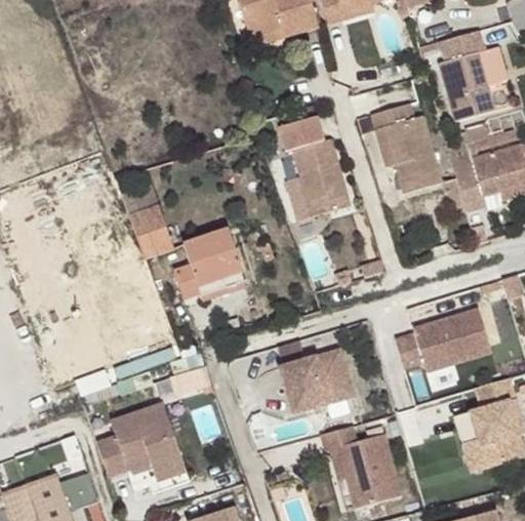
[(239,0),(253,42),(284,33),(286,40),(321,30),(312,0),(239,0)]
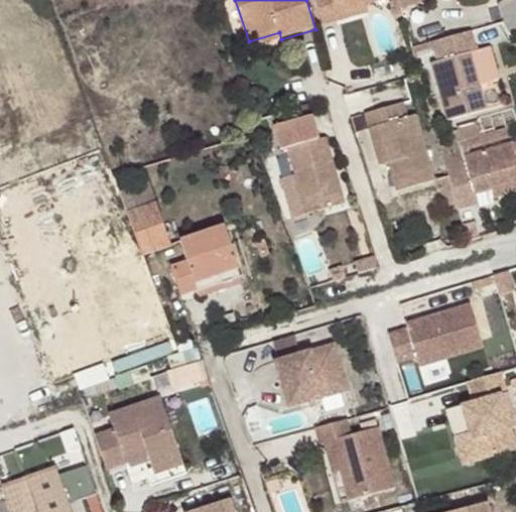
[(315,0),(325,24),(342,20),(340,13),(367,5),(382,0),(315,0)]
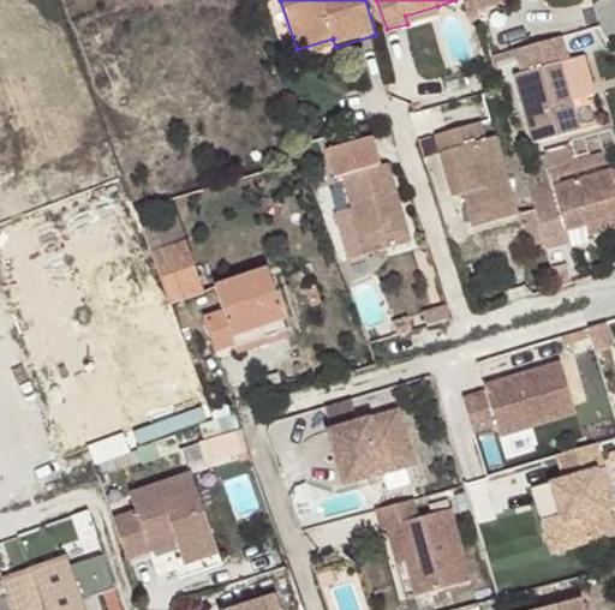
[(476,0),(481,13),(512,5),(511,0),(476,0)]
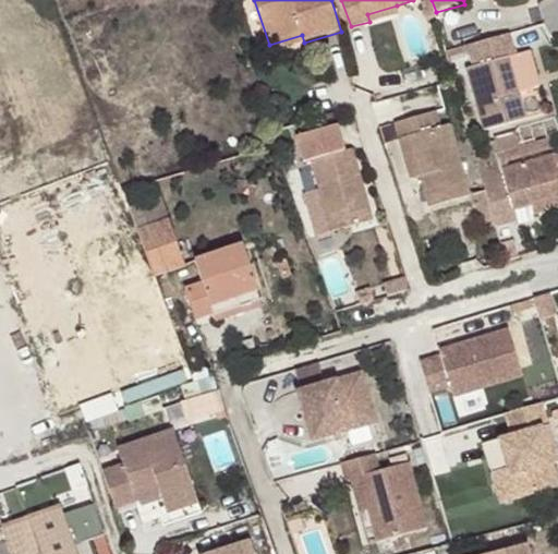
[(367,14),(370,22),(399,13),(397,5),(367,14)]
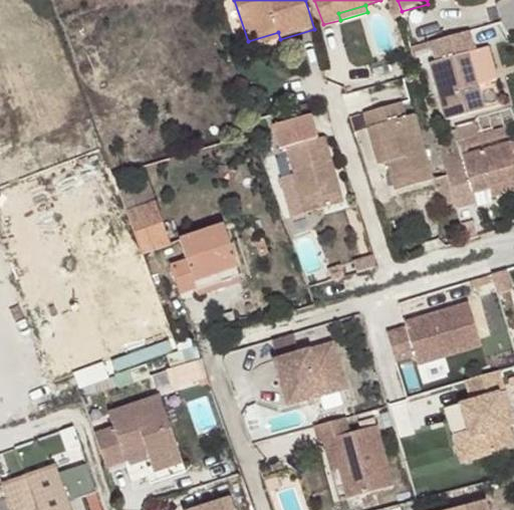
[(478,58),(471,37),(436,48),(442,68),(436,69),(451,126),(489,116),(473,60),(478,58)]
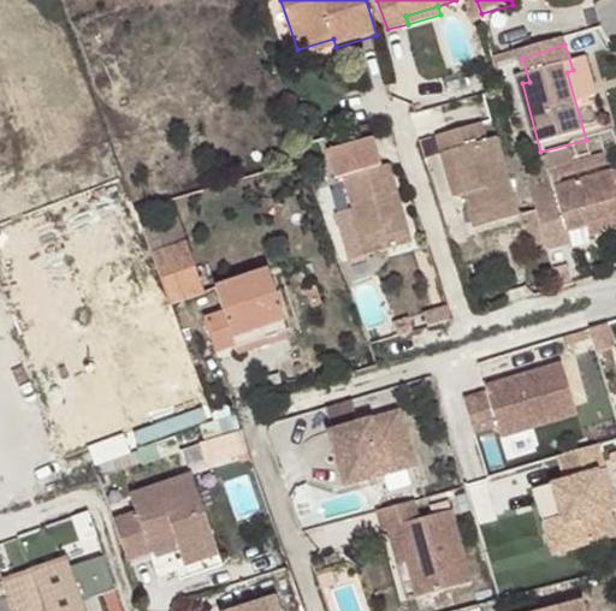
[(436,132),(440,153),(454,149),(465,194),(475,227),(520,213),(496,135),(485,138),(479,122),(436,132)]
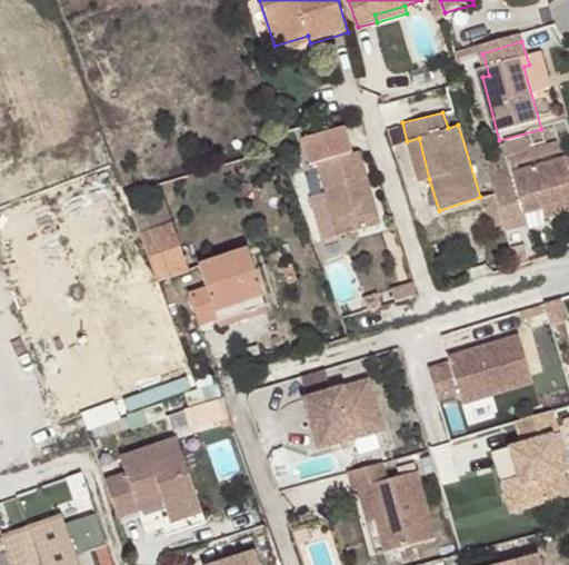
[(317,167),(325,195),(338,238),(379,226),(360,154),(349,157),(341,135),(301,147),(308,169),(317,167)]
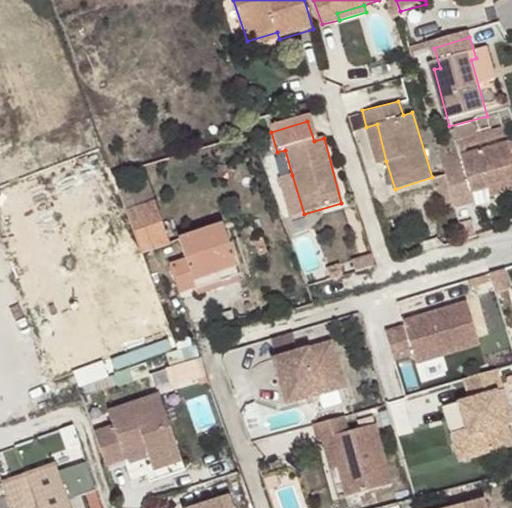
[(377,124),(366,127),(377,163),(386,161),(377,124)]
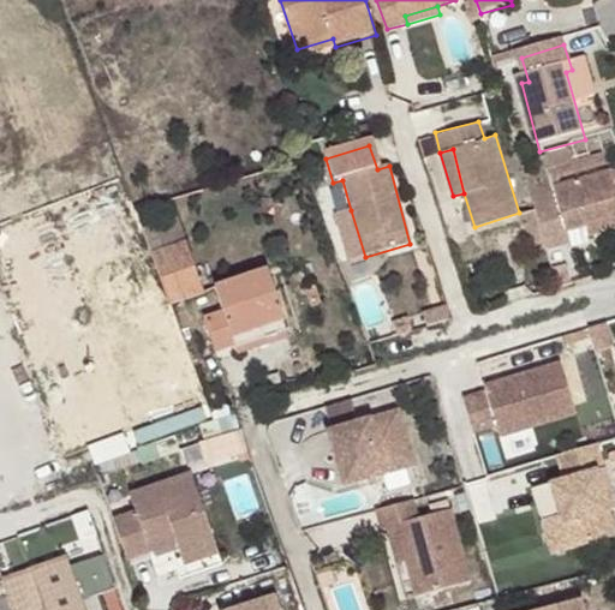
[(554,169),(527,178),(536,205),(562,199),(560,190),(554,169)]
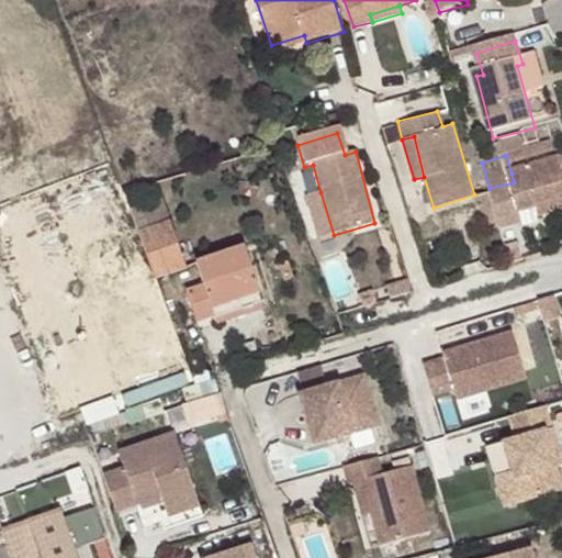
[(490,188),(502,230),(526,223),(523,213),(538,208),(559,202),(561,214),(561,213),(561,158),(512,174),(514,182),(490,188)]
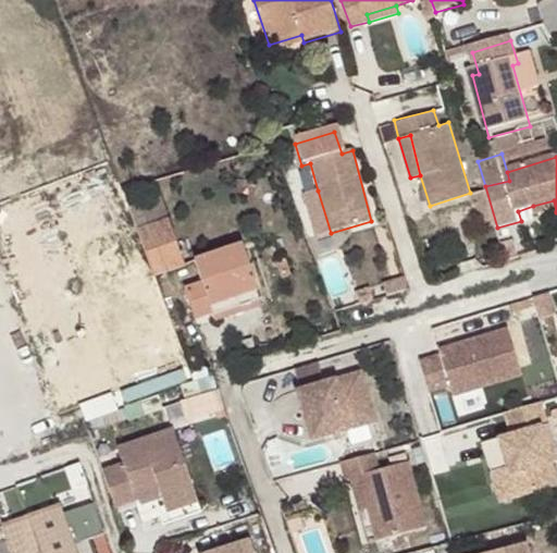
[(331,233),(318,191),(301,195),(313,238),(331,233)]
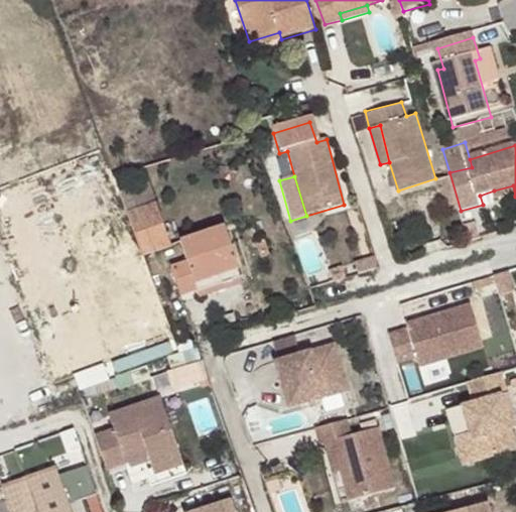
[(148,180),(120,189),(134,230),(162,220),(148,180)]
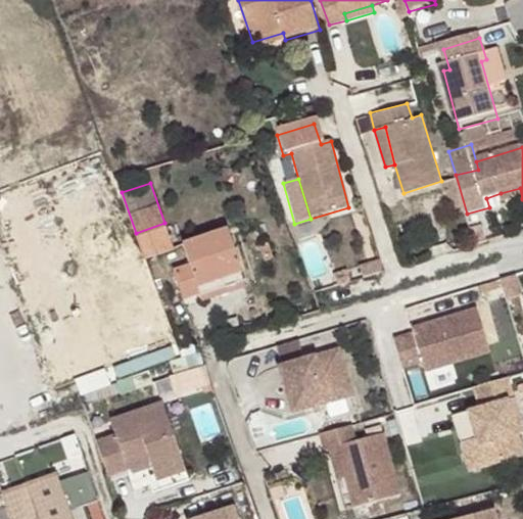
[(505,204),(522,199),(520,188),(501,193),(505,204)]
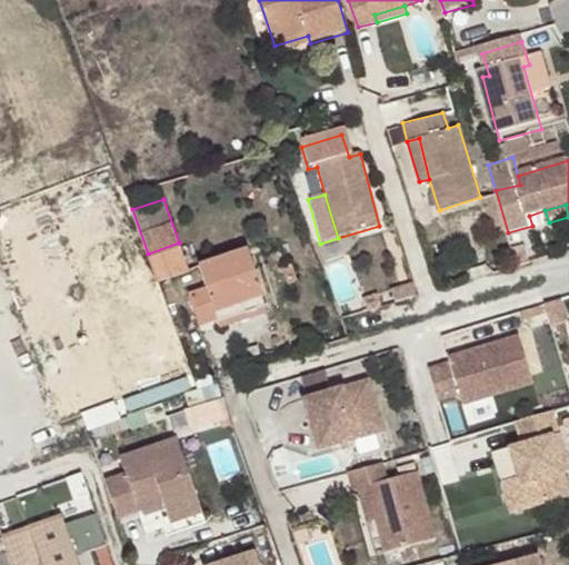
[(155,273),(157,279),(188,268),(179,243),(148,254),(155,273)]
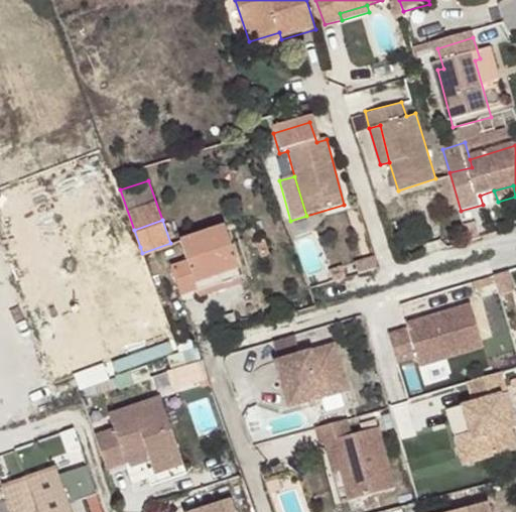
[(223,225),(180,239),(186,258),(172,263),(181,293),(197,288),(199,293),(241,279),(223,225)]
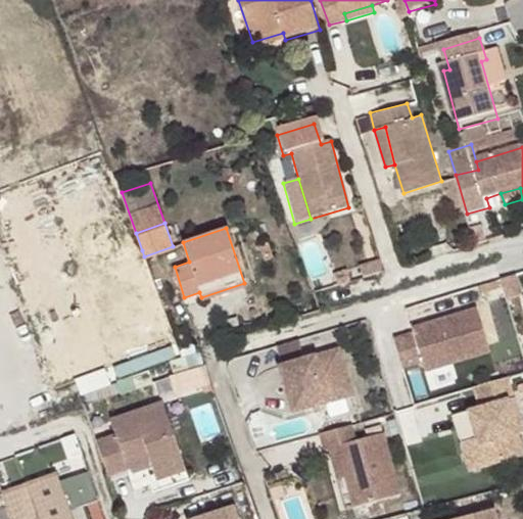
[(423,369),(488,349),(475,305),(410,325),(411,330),(391,336),(400,365),(420,359),(423,369)]
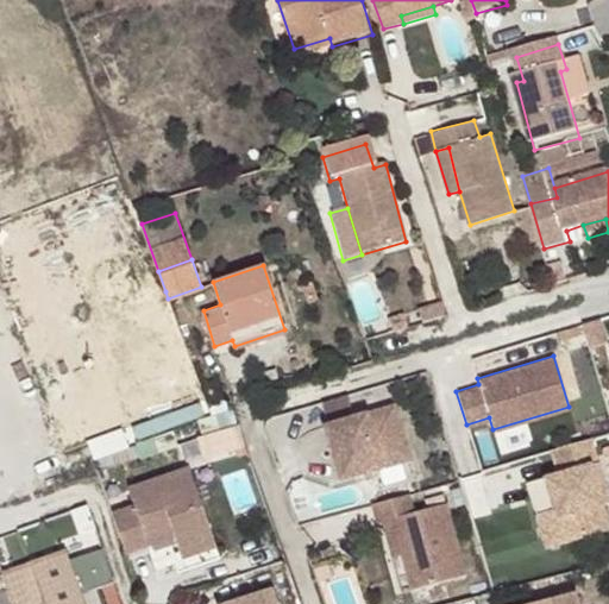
[(409,458),(393,403),(321,426),(338,480),(409,458)]
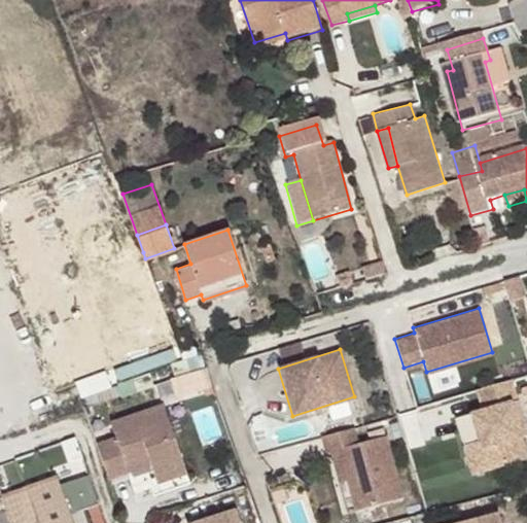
[(209,362),(161,375),(166,395),(215,382),(209,362)]
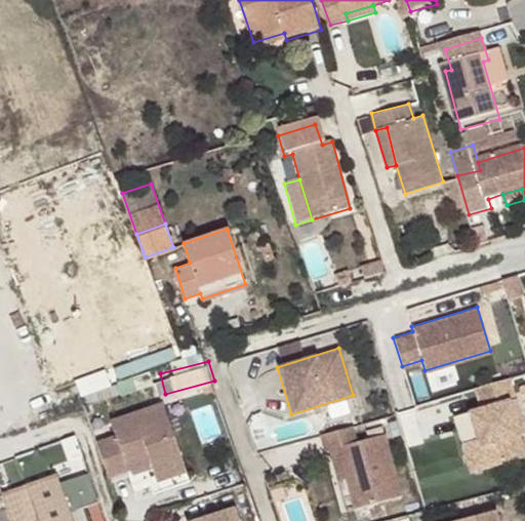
[(524,431),(508,376),(475,387),(481,407),(468,411),(484,466),(524,454),(518,433),(524,431)]
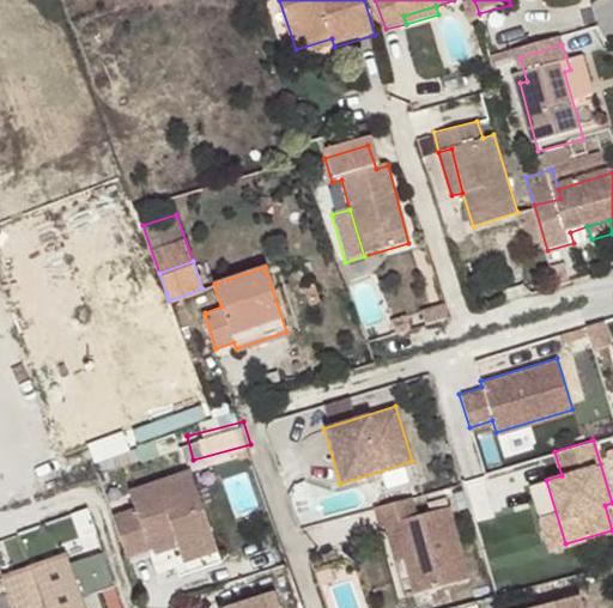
[(140,505),(116,512),(129,553),(155,543),(153,535),(177,527),(181,535),(187,558),(222,547),(194,467),(134,487),(140,505)]
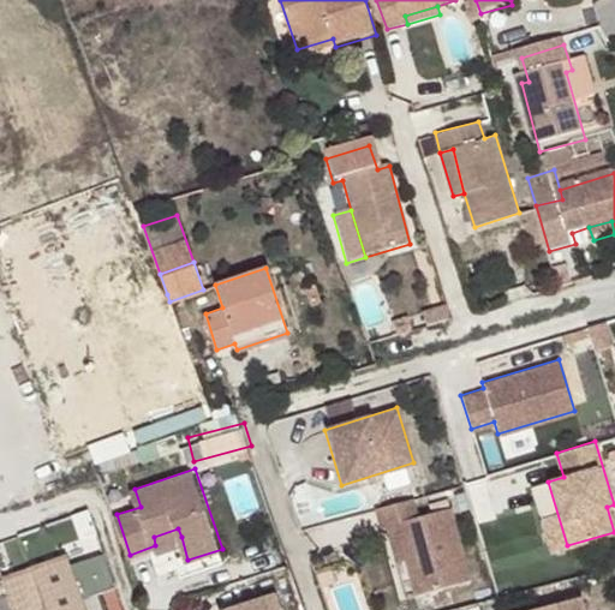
[(567,545),(548,482),(531,488),(550,550),(567,545)]
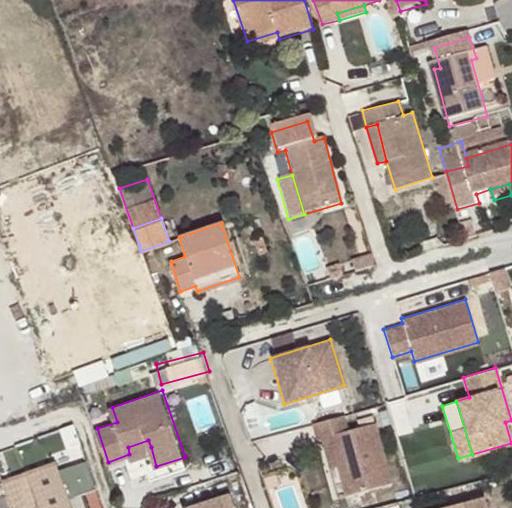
[(343,414),(327,418),(351,493),(391,482),(374,422),(347,429),(343,414)]
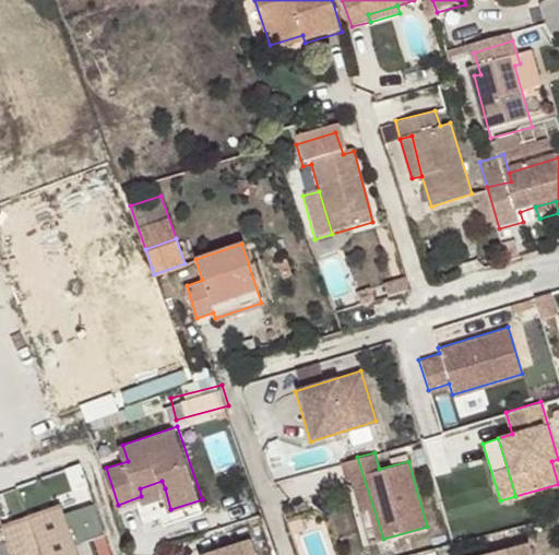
[(383,539),(357,457),(341,462),(345,480),(351,479),(358,475),(367,508),(376,541),(383,539)]
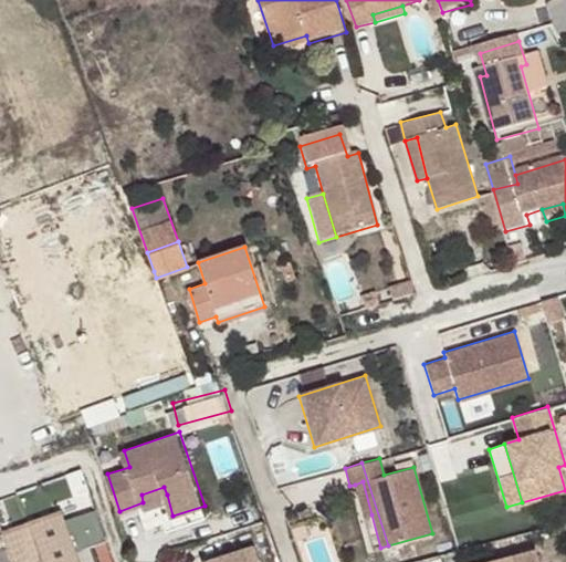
[(363,481),(355,485),(364,518),(371,514),(363,481)]
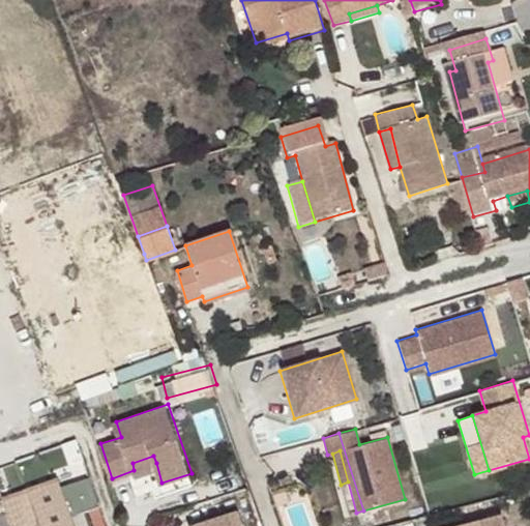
[(134,470),(156,463),(153,456),(133,463),(134,470)]
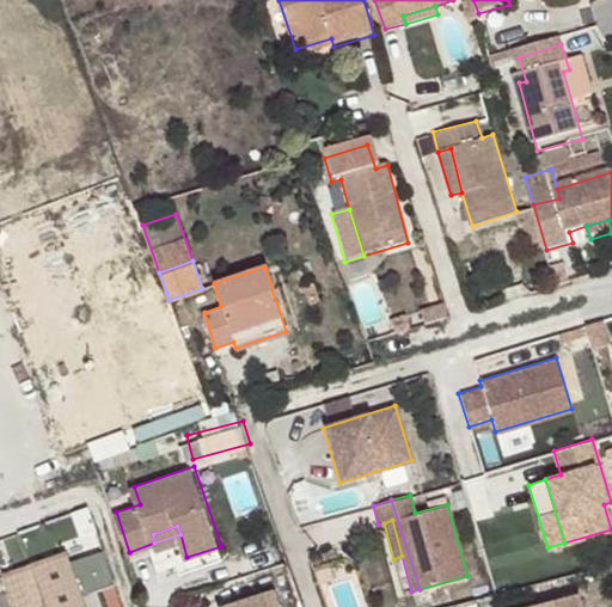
[(0,606),(80,606),(63,555),(0,576),(0,606)]
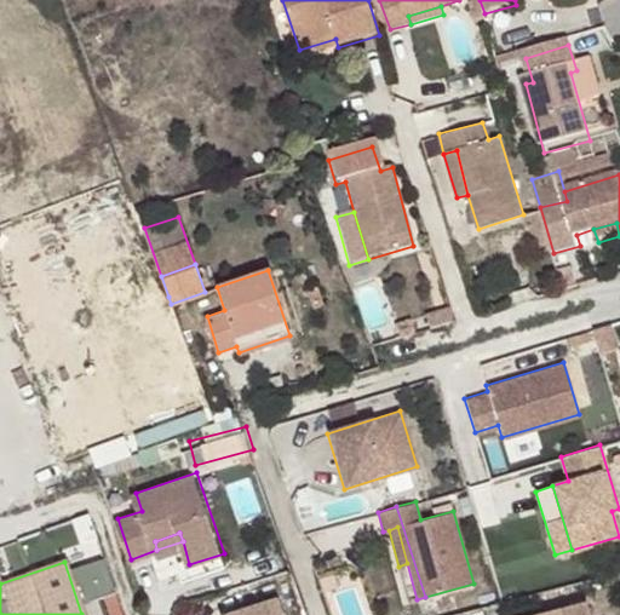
[(286,614),(280,595),(222,613),(222,614),(286,614)]
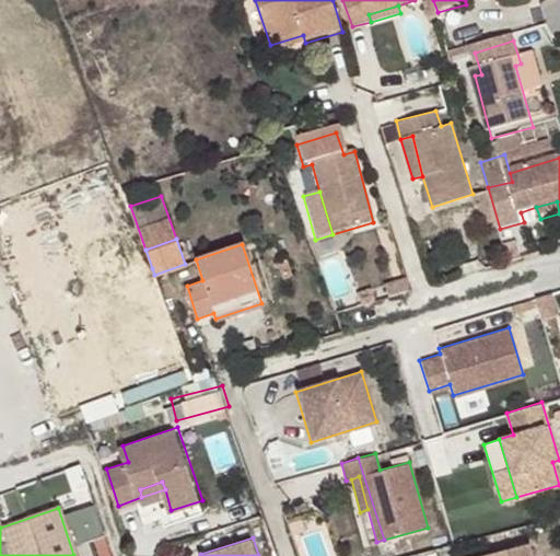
[(529,555),(527,545),(488,555),(529,555)]
